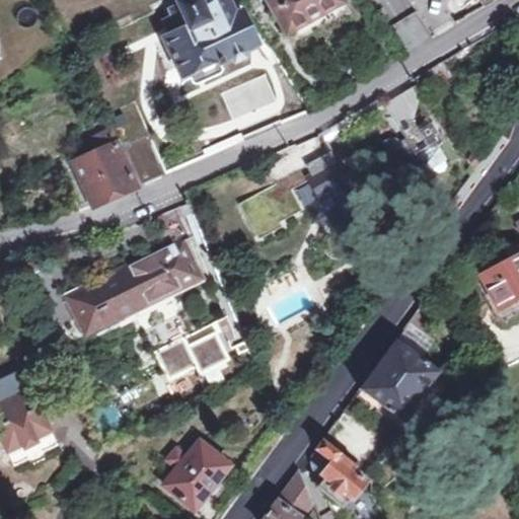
[(175,26),(166,30),(162,32),(180,73),(186,71),(189,79),(193,85),(202,81),(214,76),(222,72),(216,57),(219,56),(221,61),(229,58),(231,62),(237,62),(244,59),(246,56),(244,51),(256,46),(242,15),(234,18),(225,0),(176,0),(177,0),(166,6),(168,12),(175,26)]
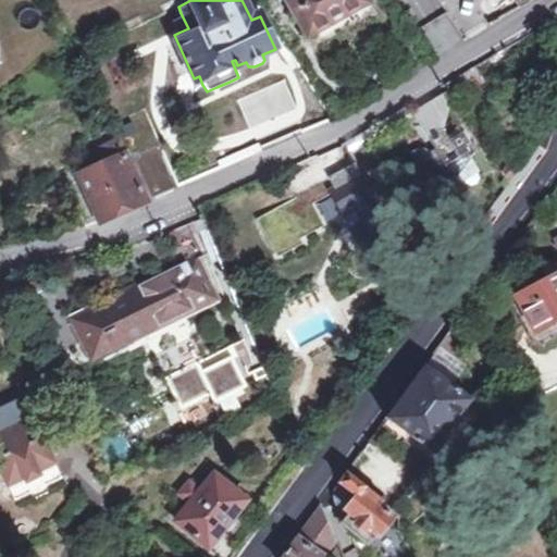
[(363,0),(288,0),(309,35),(366,4),(363,0)]
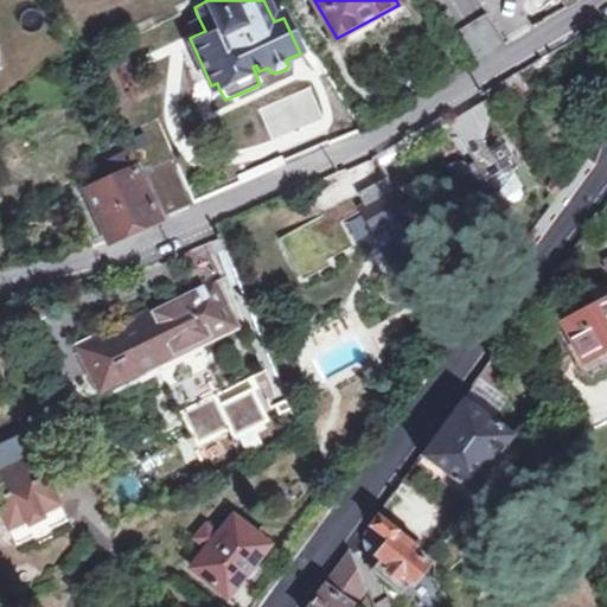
[(205,31),(197,14),(186,19),(195,36),(205,31)]
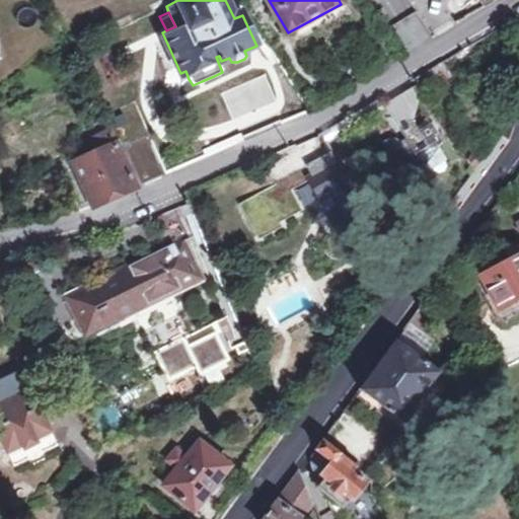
[(359,164),(358,165),(358,166),(357,166),(357,167),(356,168),(356,169),(356,170),(356,171),(356,172),(356,173),(357,174),(357,175),(357,176),(358,177),(358,178),(359,178),(360,179),(361,179),(361,180),(362,180),(363,180),(364,181),(365,181),(366,181),(367,181),(368,180),(369,180),(370,180),(370,179),(371,179),(386,206),(416,180),(412,173),(426,164),(422,157),(436,147),(422,124),(415,128),(409,119),(396,127),(406,144),(400,148),(389,131),(388,131),(388,130),(387,130),(386,129),(385,129),(384,129),(372,136),(376,141),(356,155),(361,162),(360,163),(359,164)]
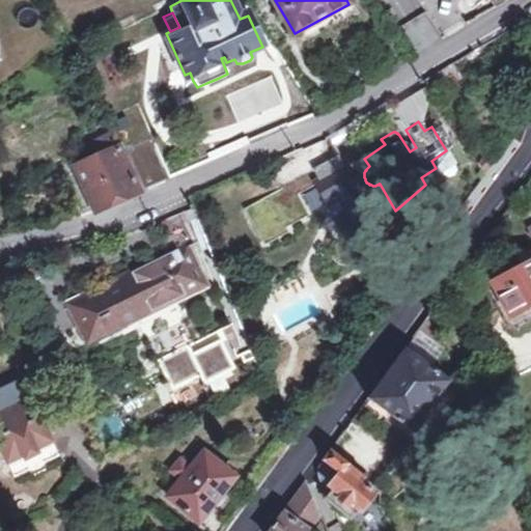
[(85,191),(94,212),(137,192),(112,137),(93,146),(99,159),(75,169),(85,191)]
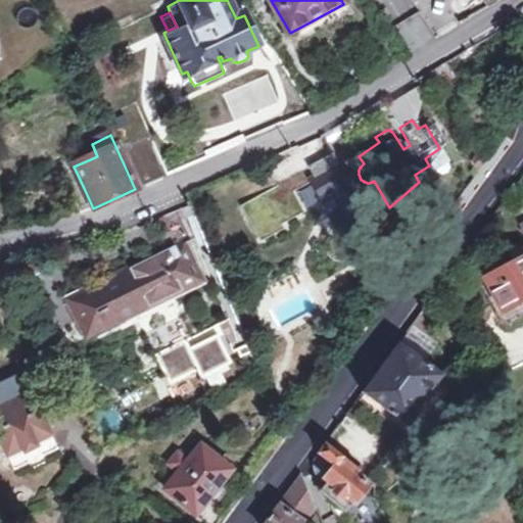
[(124,147),(141,187),(167,176),(147,137),(124,147)]
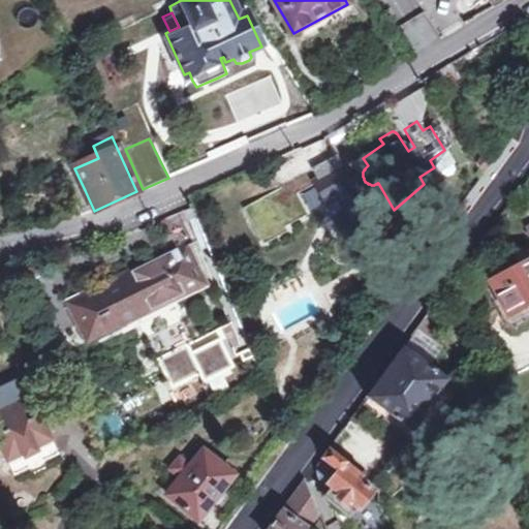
[(316,188),(325,203),(327,203),(345,234),(335,239),(332,241),(329,245),(329,251),(329,255),(331,259),(335,262),(338,265),(343,266),(348,265),(353,263),(358,261),(390,244),(334,145),(319,154),(330,172),(313,182),(316,188)]
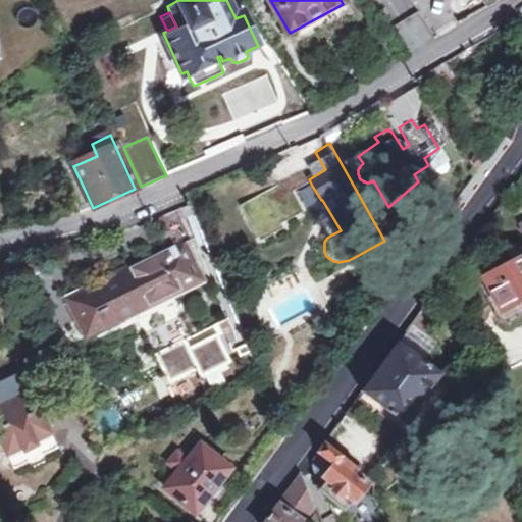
[(474,154),(469,160),(476,171),(483,162),(474,154)]
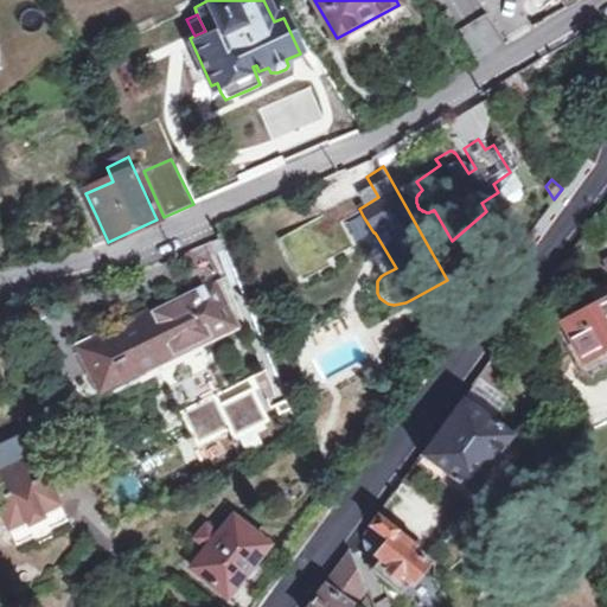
[(363,216),(352,200),(276,241),(304,287),(358,253),(343,225),(363,216)]
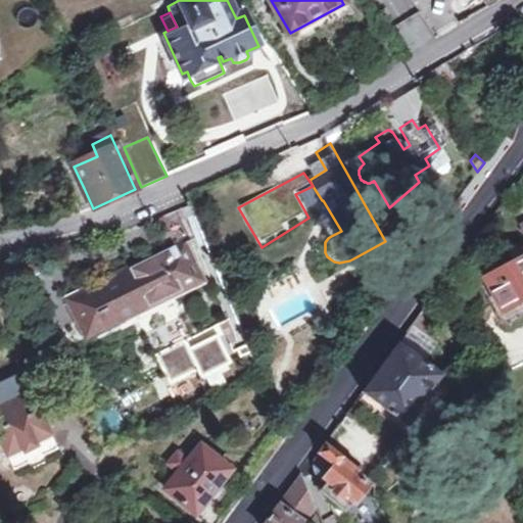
[(88,210),(93,208),(84,188),(70,194),(81,215),(88,210)]
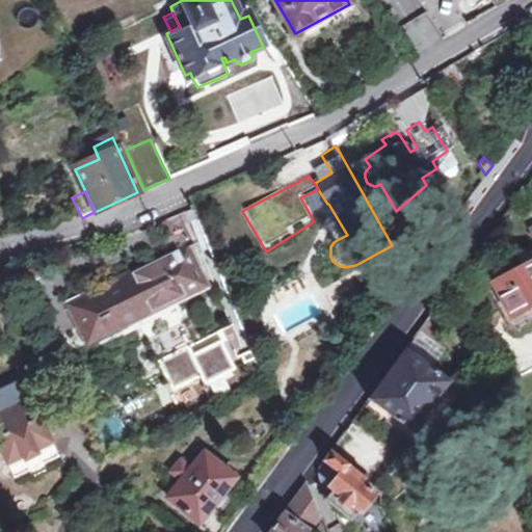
[(70,304),(81,326),(108,313),(116,328),(206,284),(187,246),(70,304)]
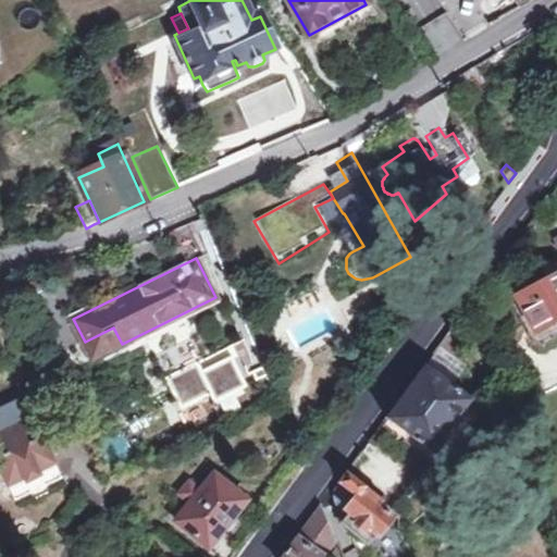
[(556,262),(542,270),(545,280),(515,296),(534,332),(556,318),(556,262)]
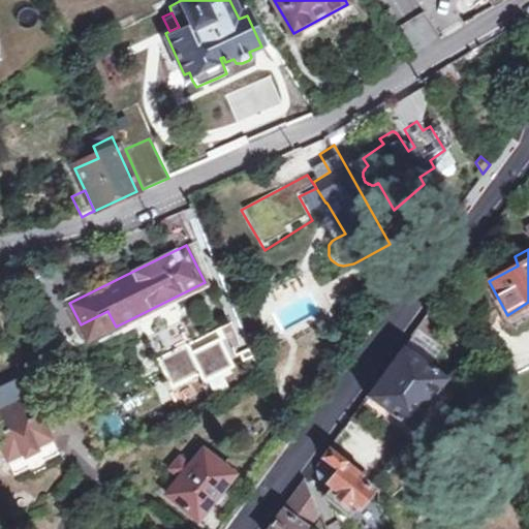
[(107,311),(81,324),(88,340),(116,327),(107,311)]
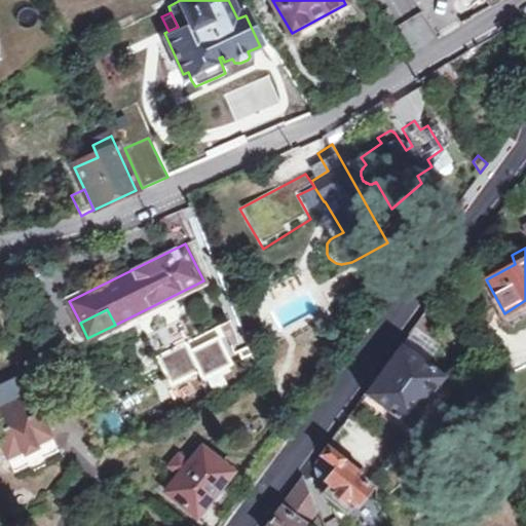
[(422,315),(400,346),(424,363),(438,344),(422,315)]
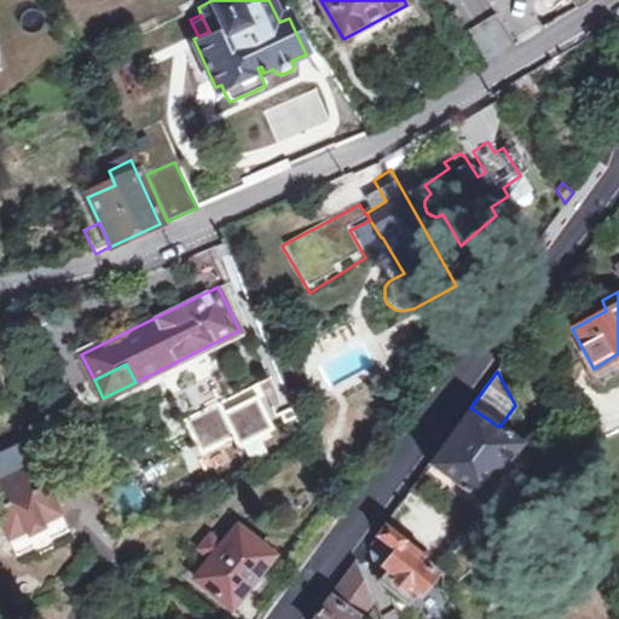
[(252,392),(185,426),(203,461),(233,445),(242,460),(277,441),(252,392)]
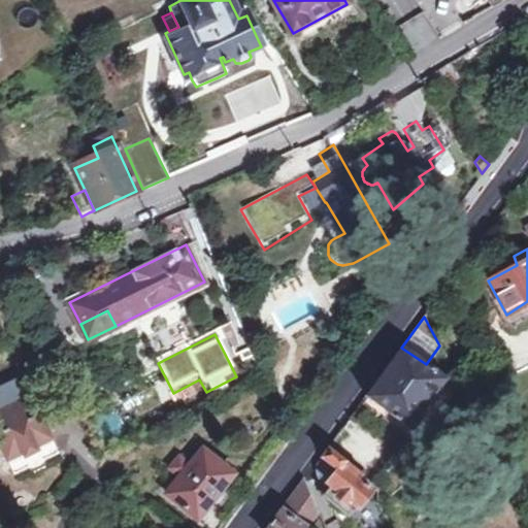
[(426,364),(401,348),(365,396),(409,429),(442,384),(447,380),(426,364)]
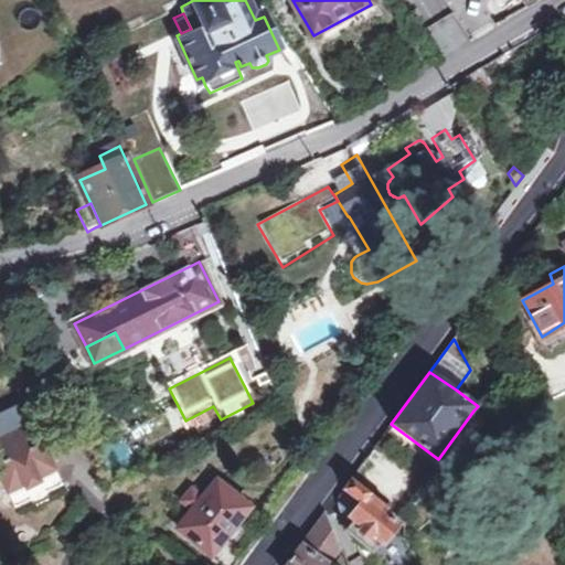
[(24,403),(0,414),(0,478),(7,492),(55,470),(24,403)]
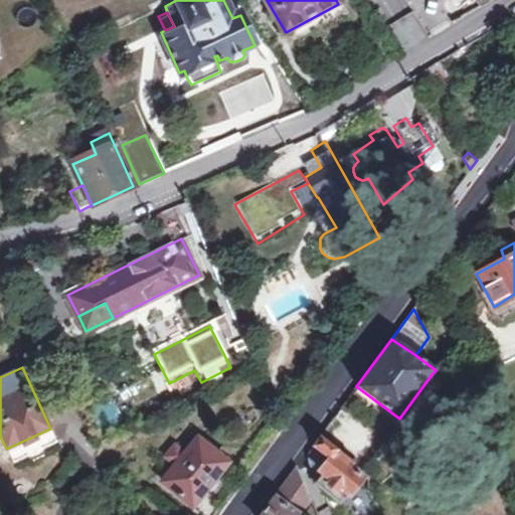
[(330,496),(339,503),(346,494),(349,495),(352,491),(358,494),(364,485),(362,482),(361,478),(362,476),(347,466),(350,462),(320,436),(312,447),(326,458),(317,472),(321,475),(317,481),(315,484),(318,486),(330,496)]
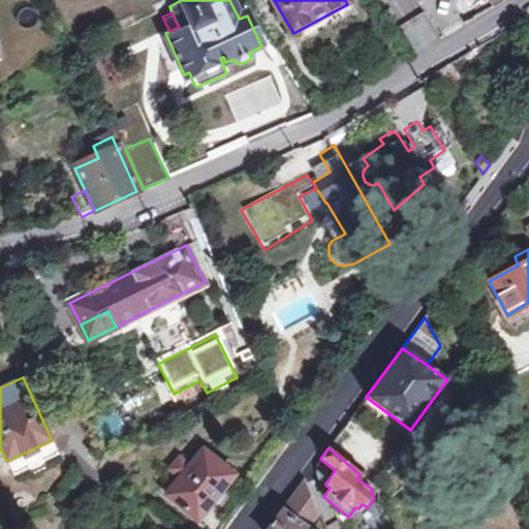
[(206,528),(221,528),(227,522),(208,506),(231,474),(201,453),(190,468),(183,462),(177,458),(168,471),(173,474),(180,479),(168,496),(197,519),(195,521),(206,528)]
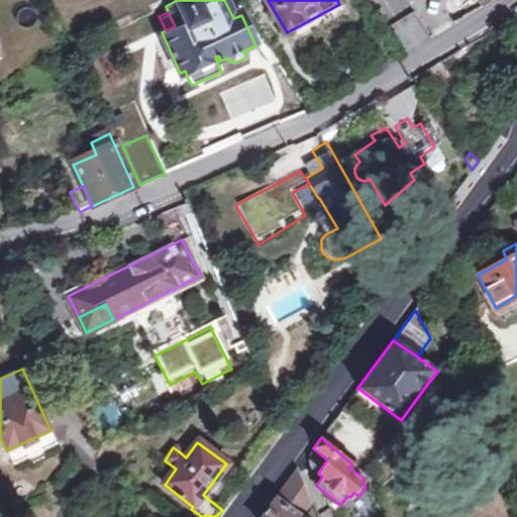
[(299,516),(297,516),(310,500),(298,470),(263,516),(299,516)]
